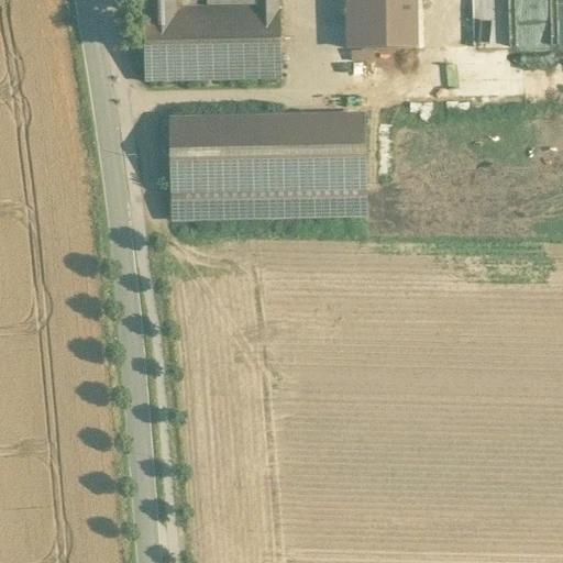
[(199,0),(144,0),(144,10),(199,7),(199,0)]
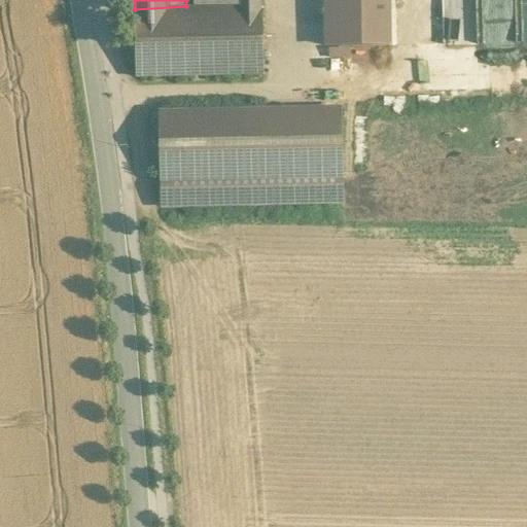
[(388,0),(326,0),(327,48),(390,46),(388,0)]
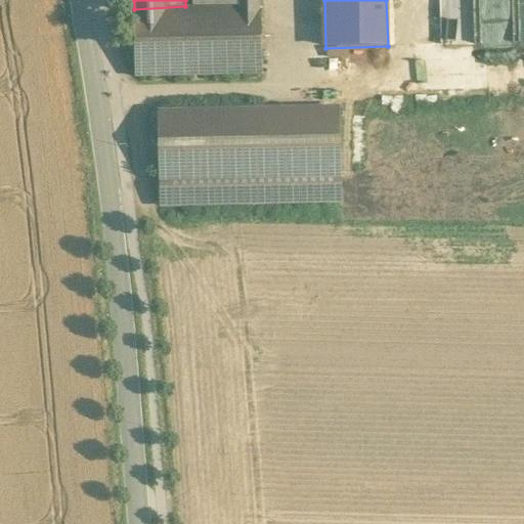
[(472,45),(472,0),(440,0),(441,45),(472,45)]
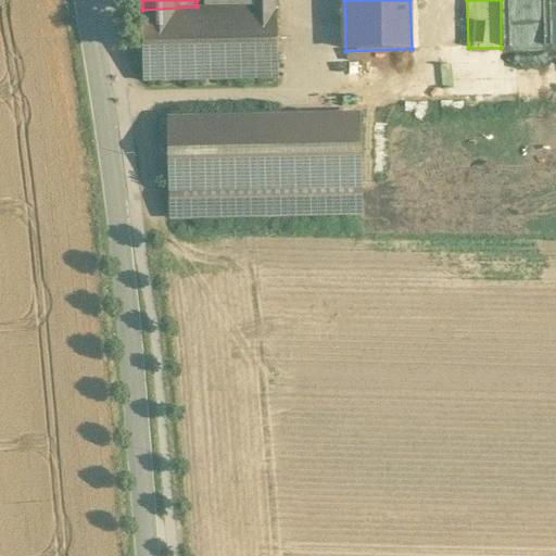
[(278,80),(276,3),(250,4),(203,5),(197,7),(142,10),(144,83),(278,80)]
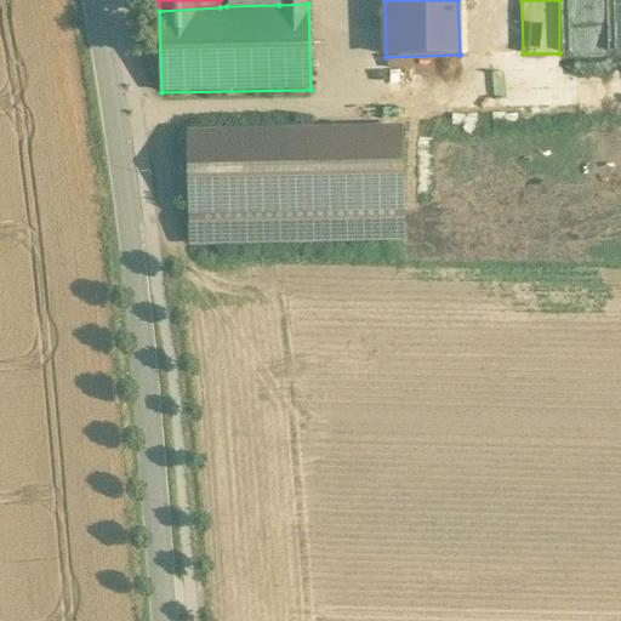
[(400,131),(188,136),(191,244),(404,240),(400,131)]
